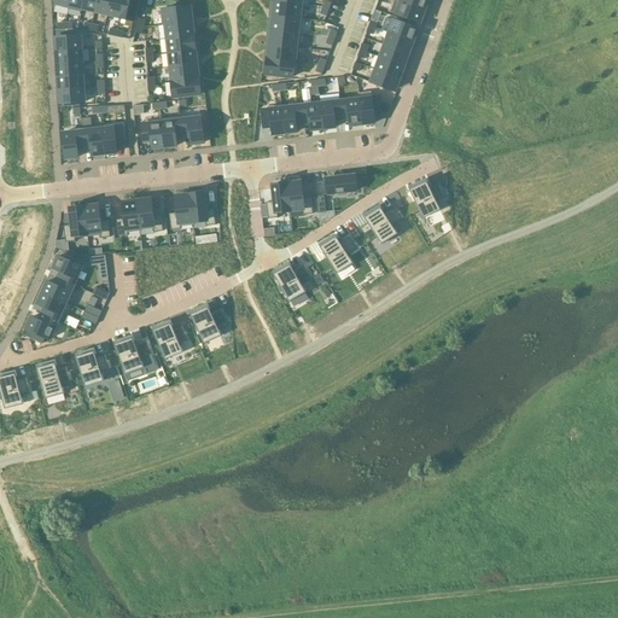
[(70,0),(68,9),(82,12),(82,9),(83,0),(70,0)]
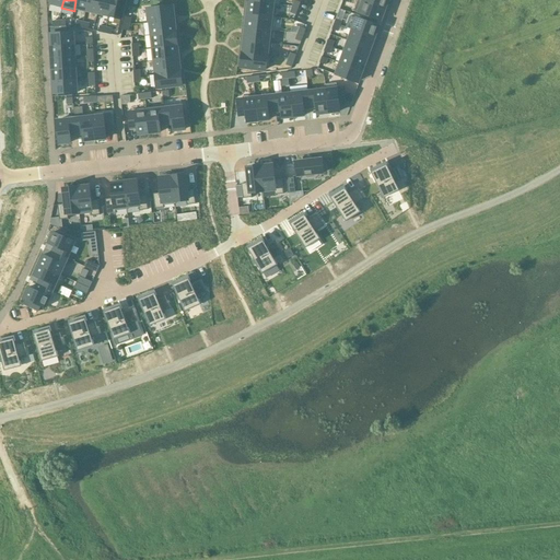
[(76,0),(74,8),(85,11),(88,0),(76,0)]
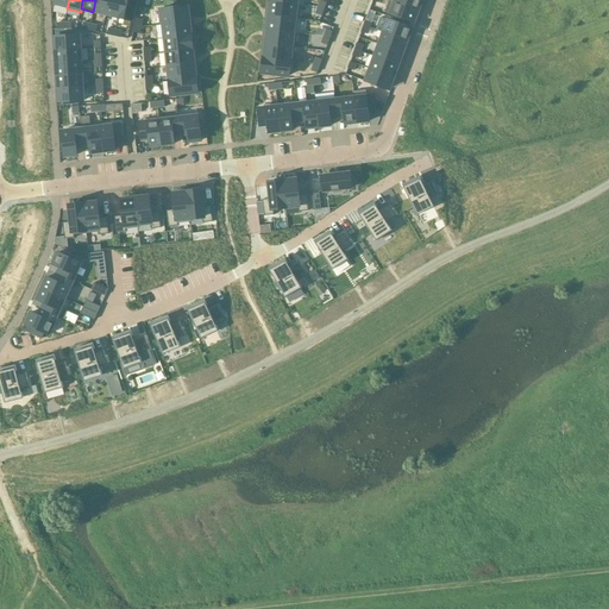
[(95,0),(93,12),(106,14),(108,0),(95,0)]
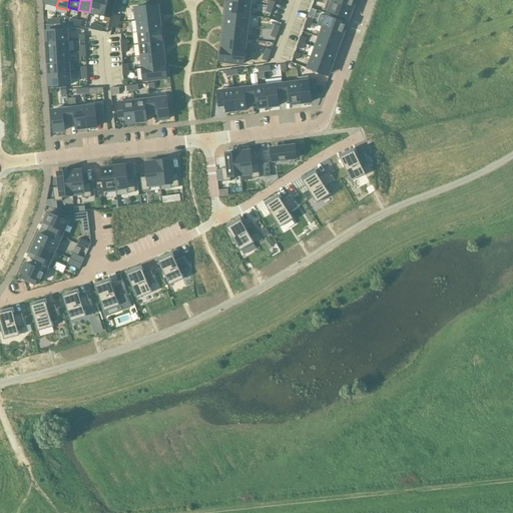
[(91,0),(89,12),(99,15),(102,0),(91,0)]
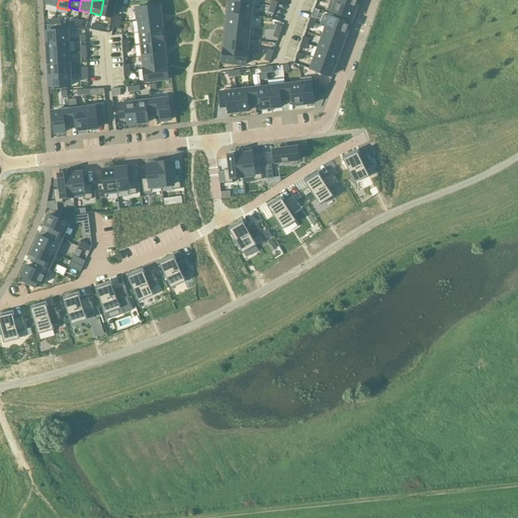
[(103,0),(100,15),(112,17),(115,0),(103,0)]
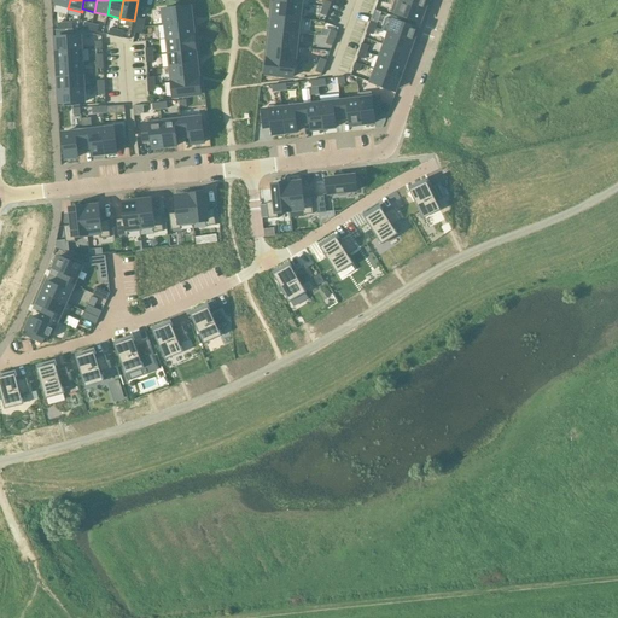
[(397,0),(395,0),(391,12),(419,23),(424,10),(397,0)]
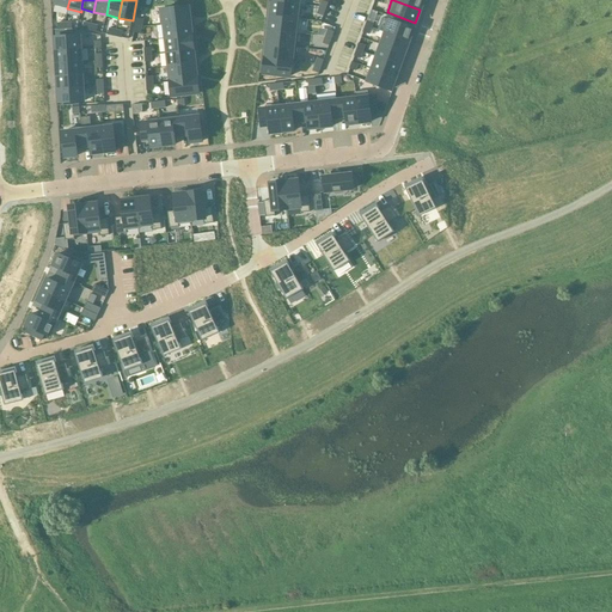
[(273,1),(270,16),(297,19),(297,18),(299,5),(273,1)]
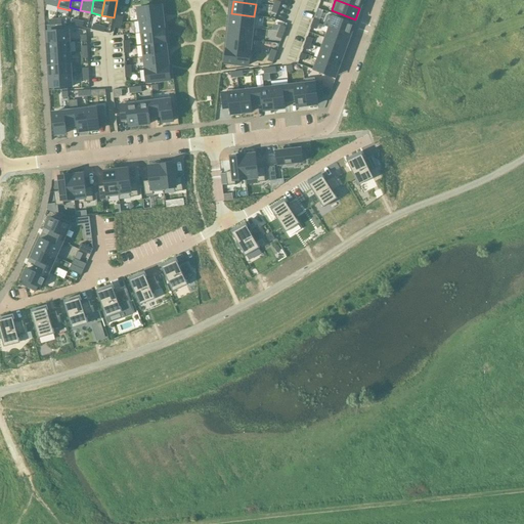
[(162,5),(136,8),(137,20),(138,22),(140,22),(140,20),(163,17),(162,5)]
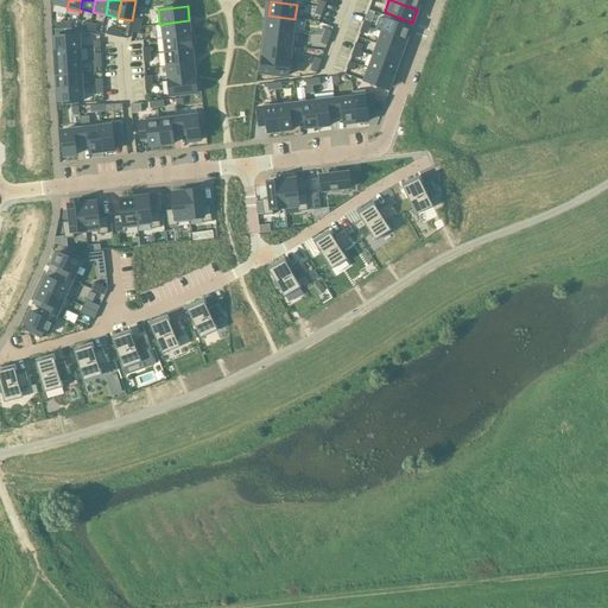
[(268,16),(267,30),(293,33),(296,33),(298,19),(295,18),(295,19),(268,16)]
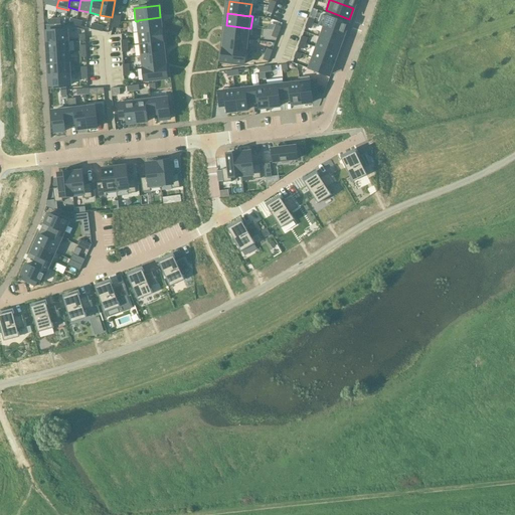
[(160,17),(138,20),(138,21),(139,32),(162,30),(160,17)]
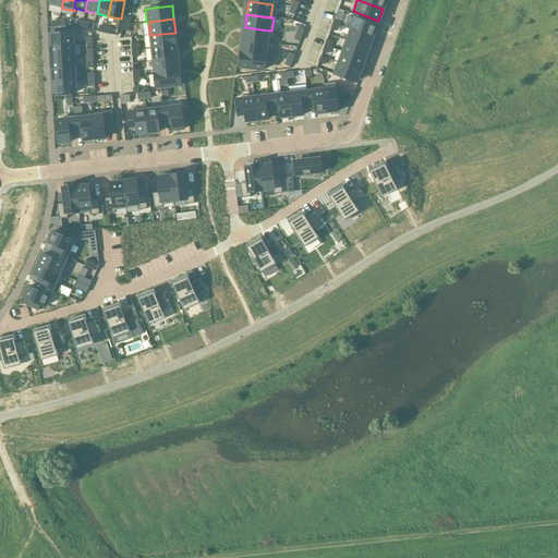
[(355,19),(351,29),(372,37),(376,26),(355,19)]
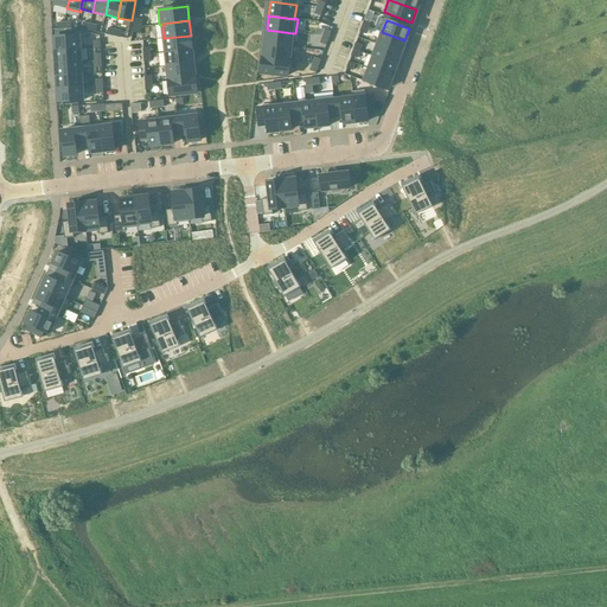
[(267,30),(264,44),(292,48),(293,33),(267,30)]
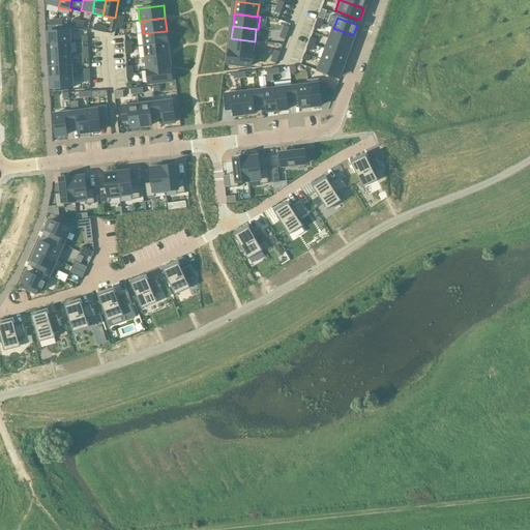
[(333,28),(329,39),(349,47),(353,35),(333,28)]
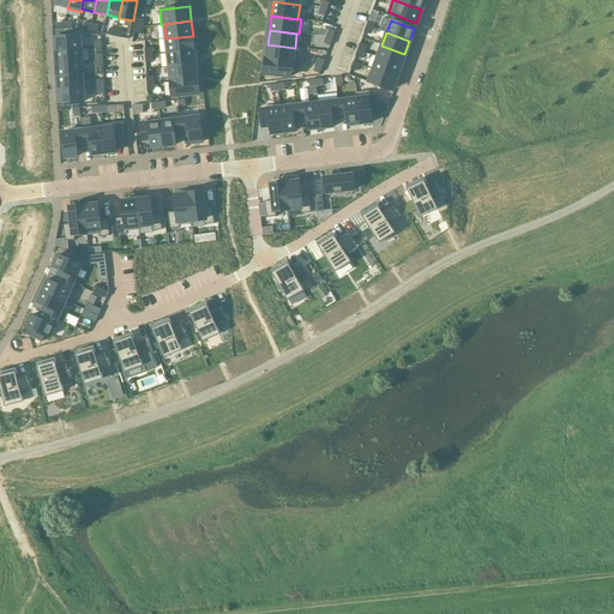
[(80,36),(56,37),(56,50),(80,49),(80,36)]
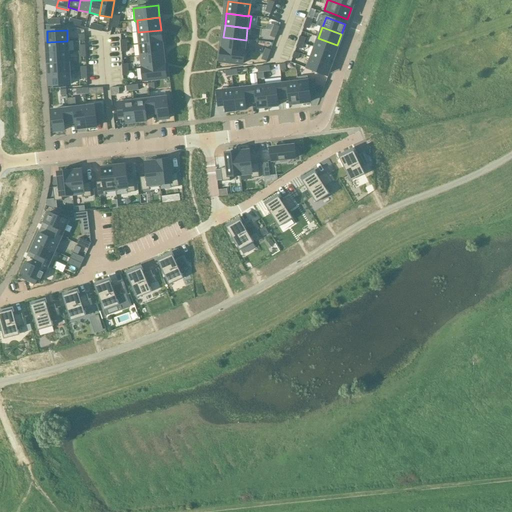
[(161,30),(138,32),(140,44),(162,42),(161,30)]
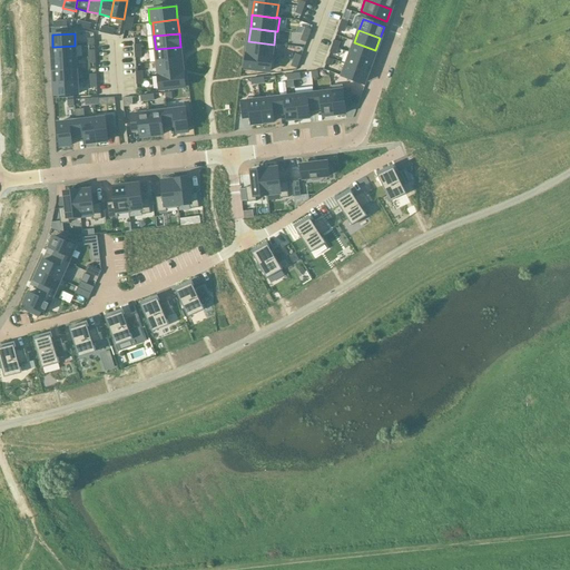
[(248,41),(247,55),(272,57),(274,45),(248,41)]
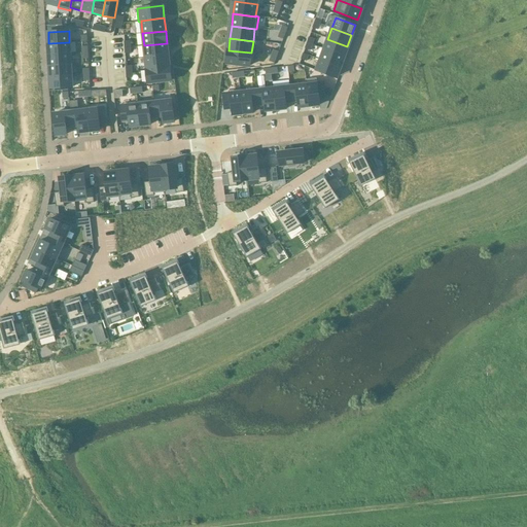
[(327,39),(324,49),(344,57),(347,46),(327,39)]
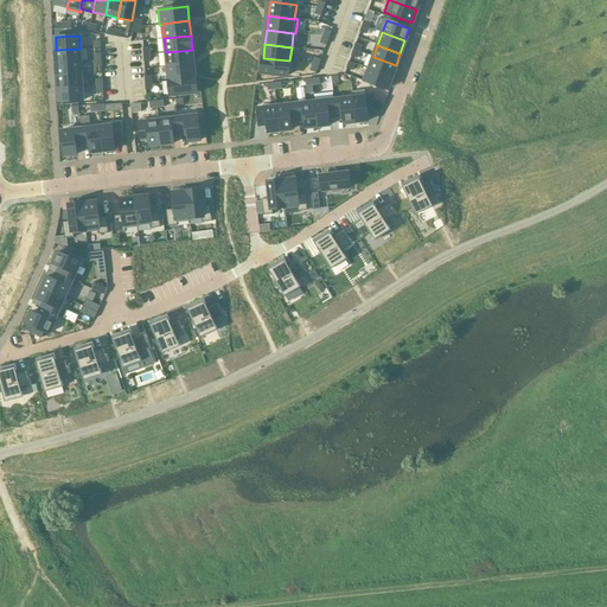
[(80,49),(56,50),(57,63),(81,62),(81,61),(80,49)]
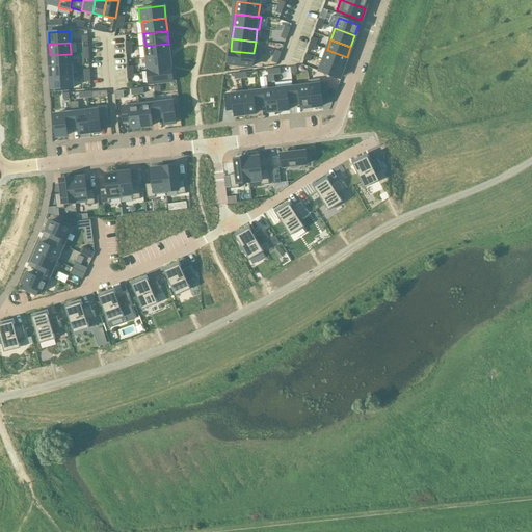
[(168,44),(145,46),(147,58),(169,56),(168,44)]
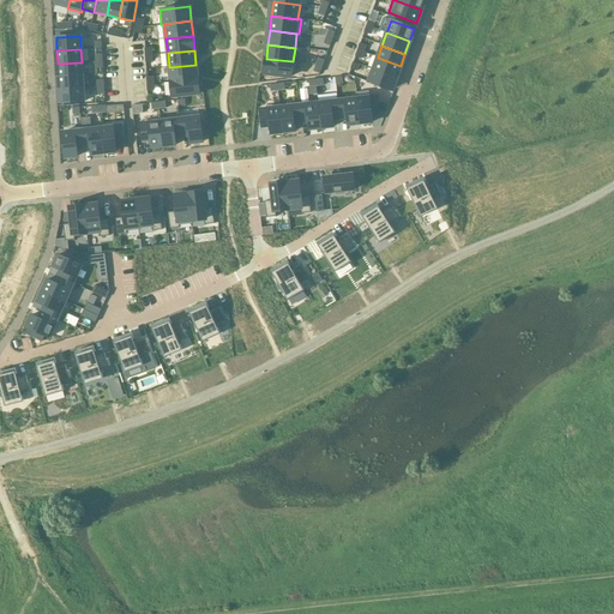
[(378,58),(373,70),(396,78),(401,66),(378,58)]
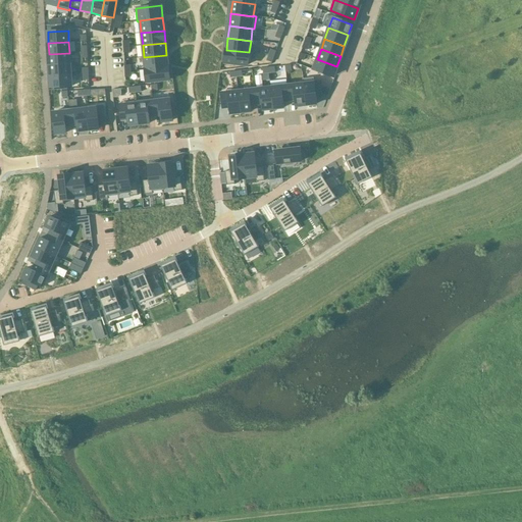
[(226,50),(224,62),(248,65),(249,52),(226,50)]
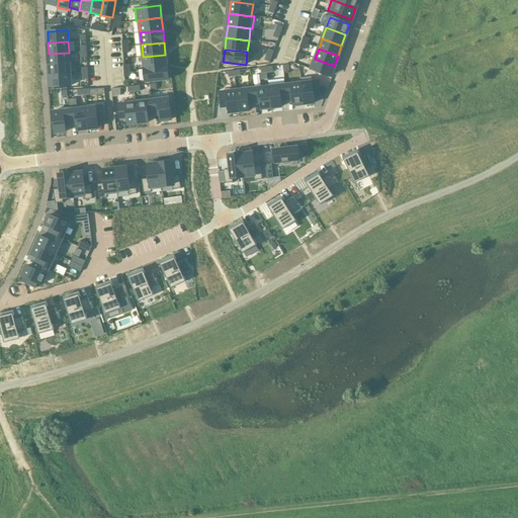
[(69,53),(49,54),(50,65),(70,64),(72,64),(71,53),(71,52),(69,52),(69,53)]
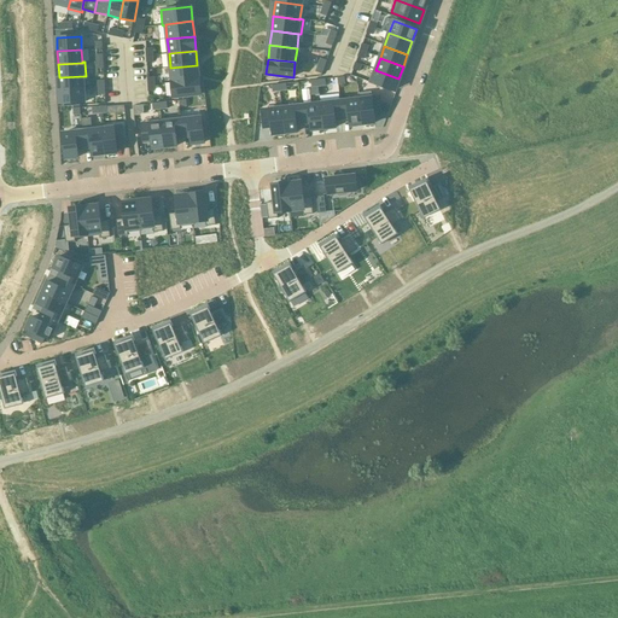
[(197,65),(170,68),(172,82),(199,80),(199,79),(197,65)]
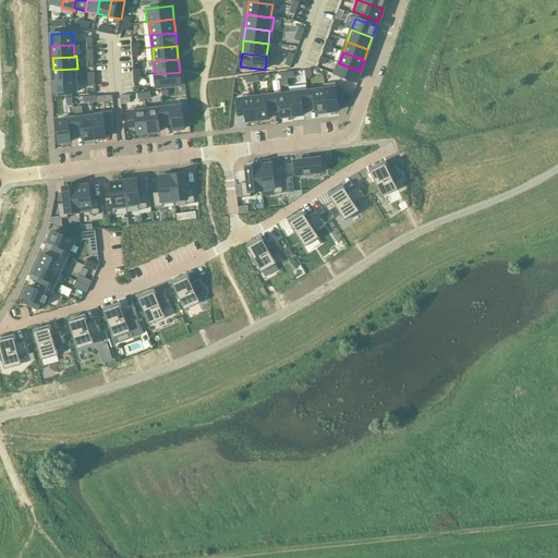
[(339,63),(335,74),(355,82),(360,71),(339,63)]
